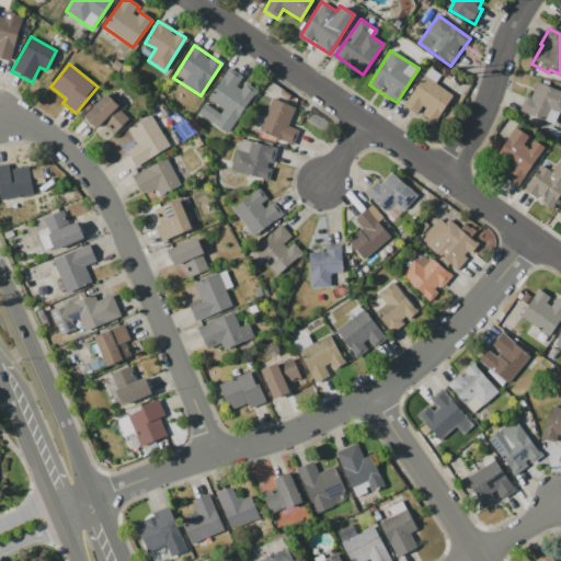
[(254,89),(240,82),(243,77),(227,68),(208,103),(205,102),(197,116),(230,134),(254,89)]
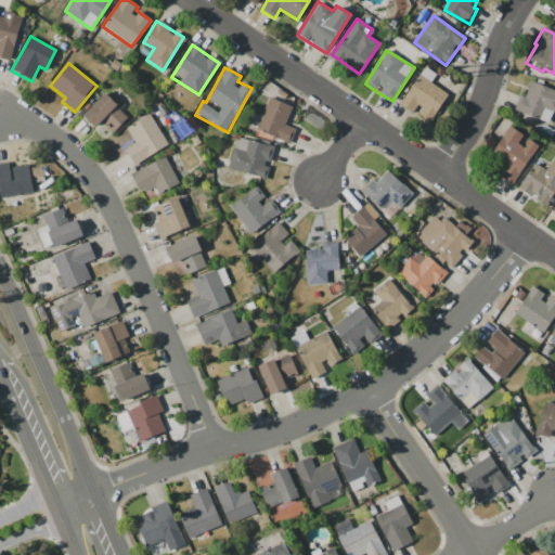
[(417,115),(429,123),(448,93),(418,74),(400,104),(417,115)]
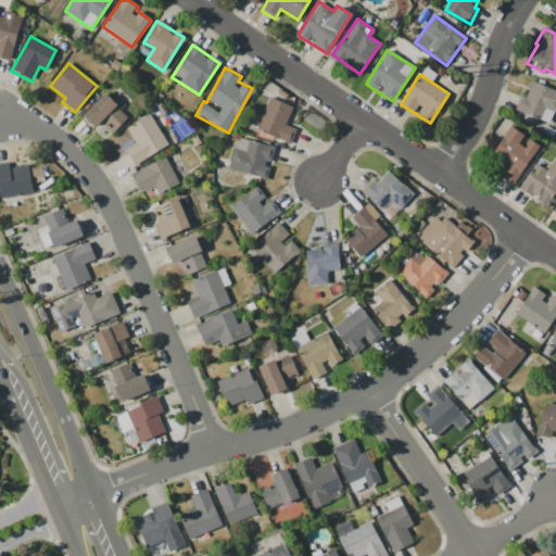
[(555,111),(555,91),(529,80),(517,111),(551,125),(555,111)]
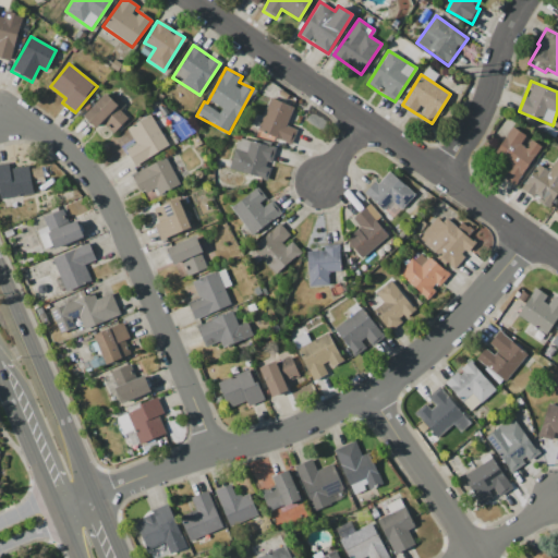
[(95,129),(100,122),(112,133),(129,117),(105,95),(83,118),(95,129)]
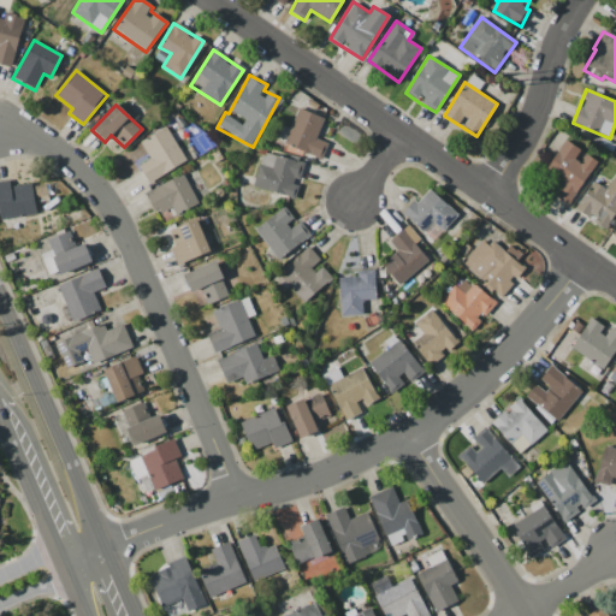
[(324,119),(297,108),(283,143),(321,159),(327,143),(315,138),(324,119)]
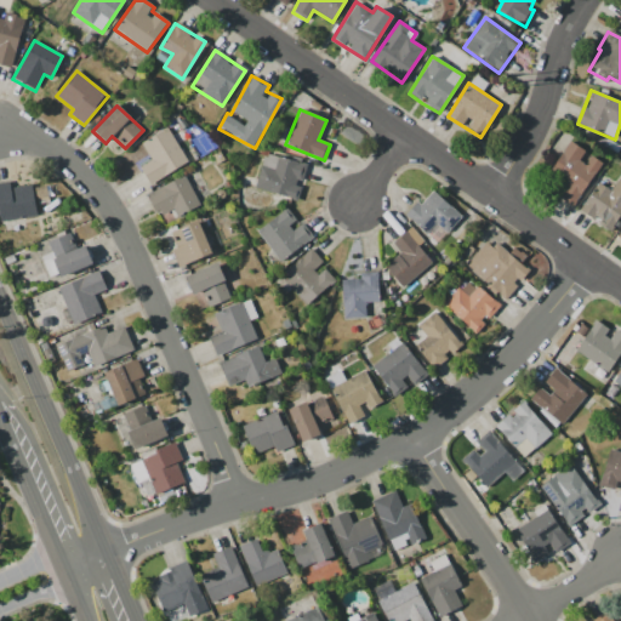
[(140,167),(149,186),(188,163),(167,127),(140,144),(151,161),(140,167)]
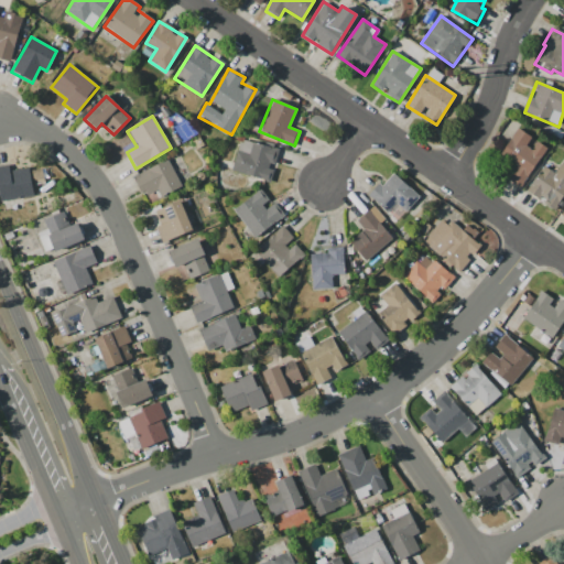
[(502,176),(521,188),(545,148),(532,140),(533,139),(517,129),(496,162),(507,169),(502,176)]
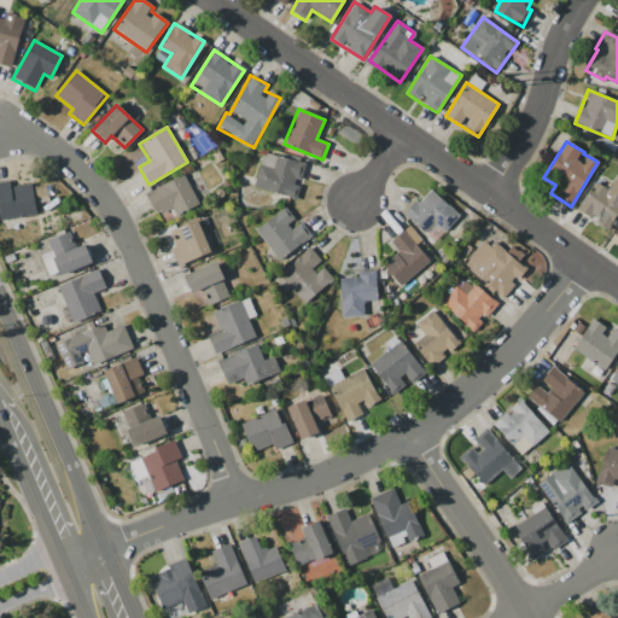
[(254,188),(296,199),(299,182),(301,182),(305,164),(262,153),(254,188)]
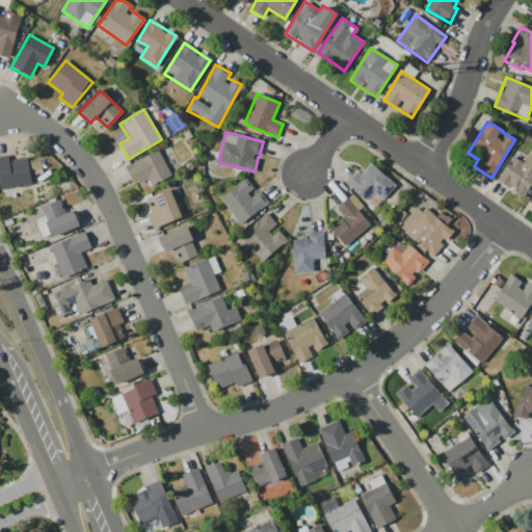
[(170,177),(159,151),(126,167),(135,185),(149,179),(152,186),(170,177)]
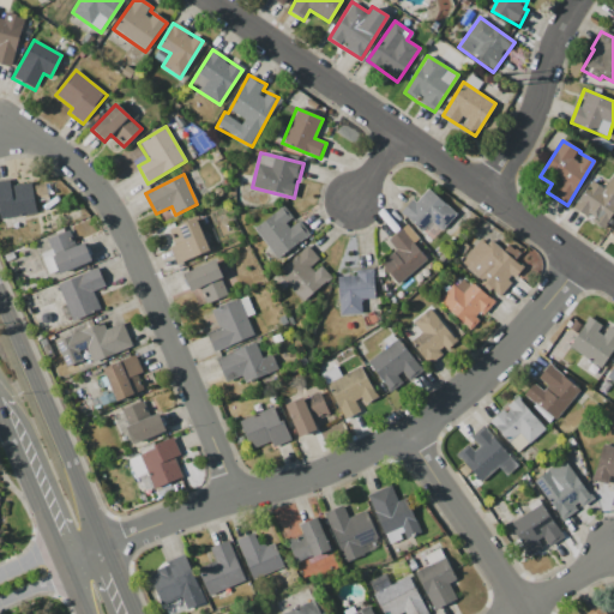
[(613,212),(613,175),(612,174),(603,188),(591,181),(572,209),(603,229),(613,212)]
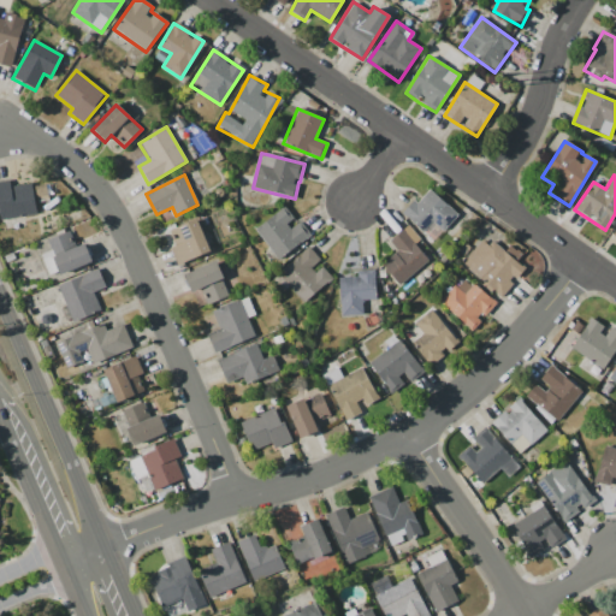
[(0,182),(0,218),(35,215),(31,184),(10,187),(10,182),(0,182)]
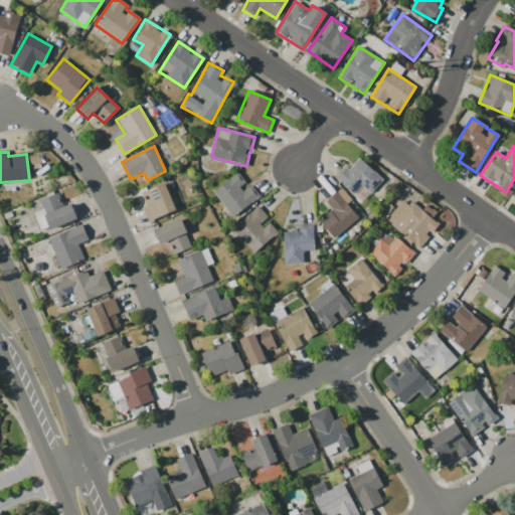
[(354,195),(361,187),(370,194),(382,180),(357,157),(337,179),(354,195)]
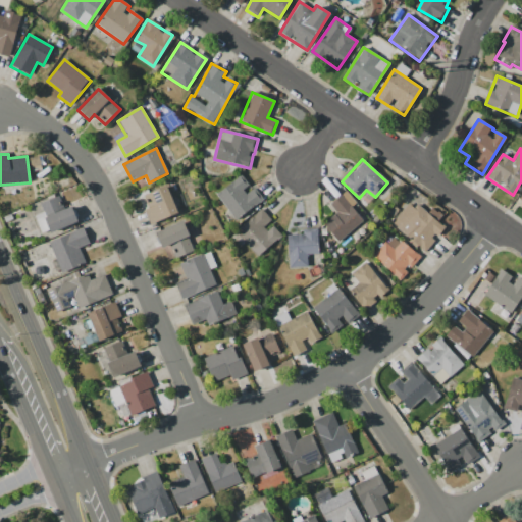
[(215,195),(235,220),(263,199),(253,186),(250,188),(241,175),(215,195)]
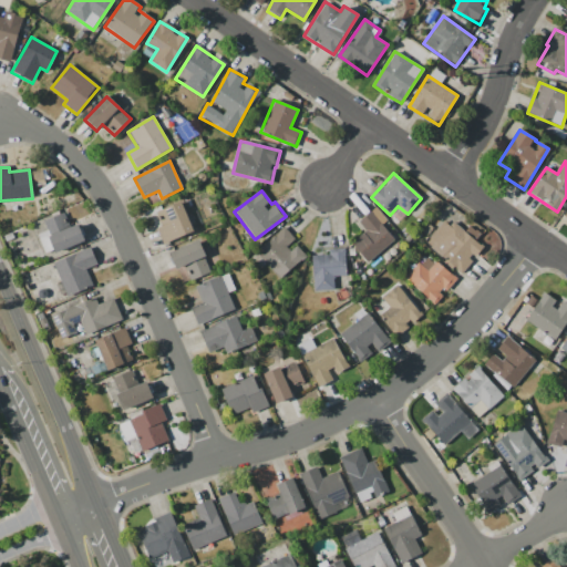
[(163,244),(193,232),(182,202),(155,213),(161,226),(156,228),(163,244)]
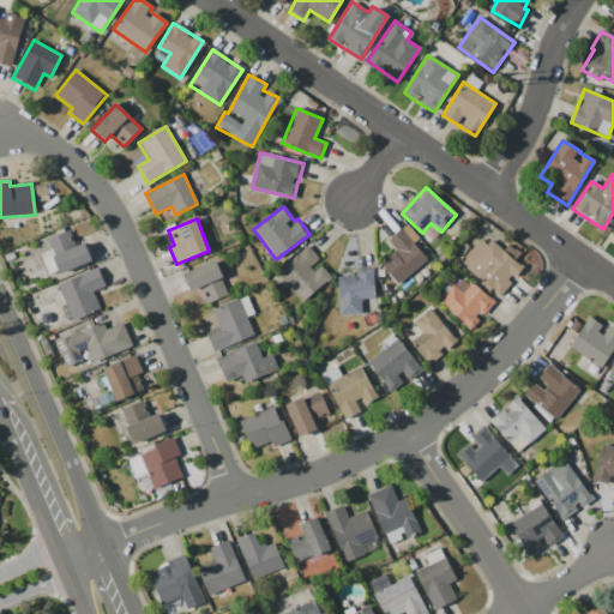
[(387,241),(396,252),(380,264),(397,284),(427,259),(403,228),(387,241)]
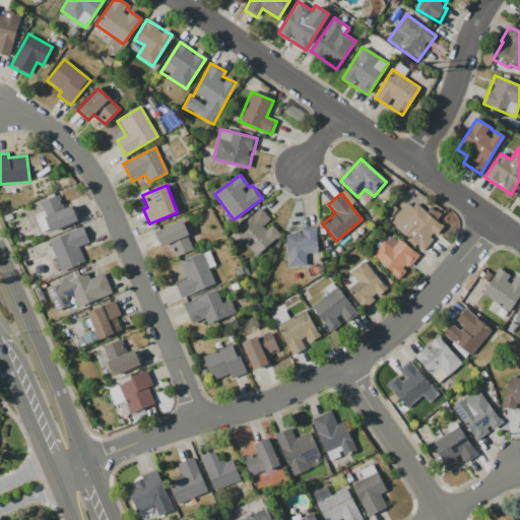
[(44,213),(36,216),(41,231),(47,229),(49,232),(77,221),(72,205),(64,208),(59,195),(40,202),(44,213)]
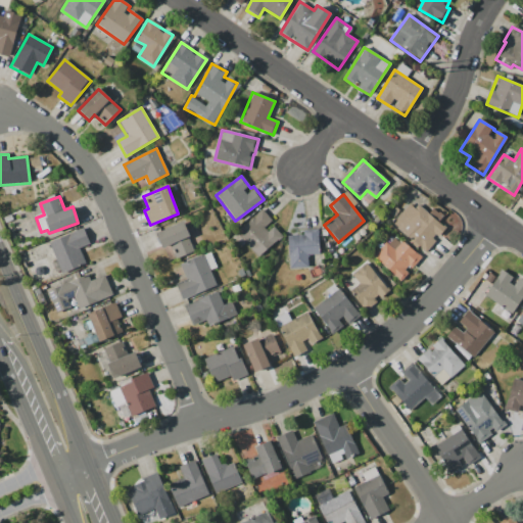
[(391,226),(426,252),(444,228),(410,201),(391,226)]
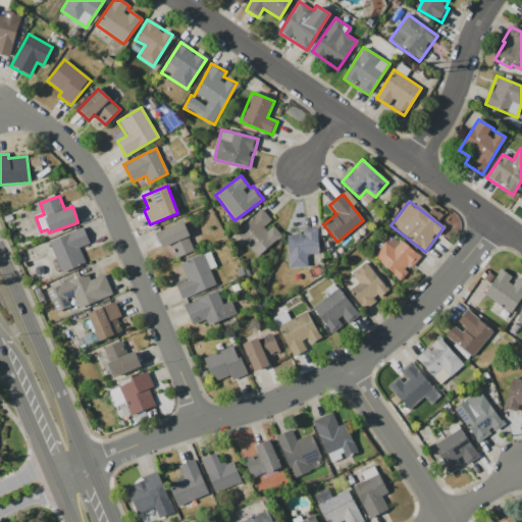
[(279,238),(267,224),(271,220),(261,210),(236,233),(257,257),(279,238)]
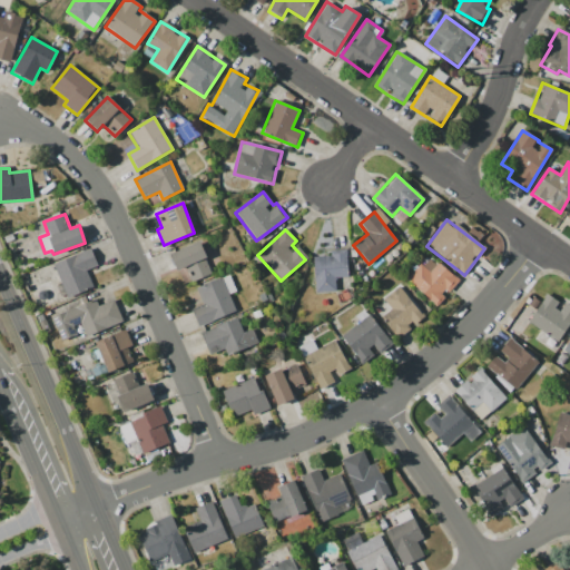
[(176,272),(185,268),(190,282),(212,274),(199,243),(169,254),(176,272)]
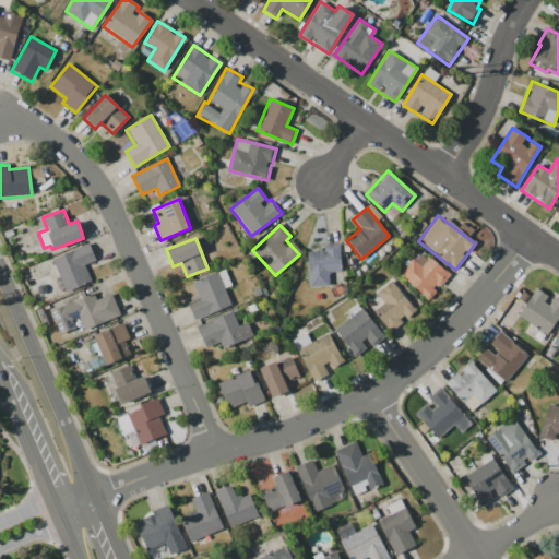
[(84,264),(95,261),(88,245),(51,259),(64,292),(91,282),(84,264)]
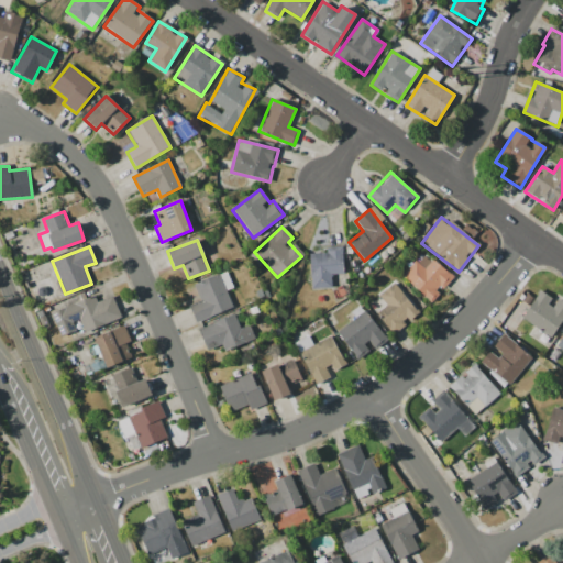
[(343,273),(342,247),(324,249),(324,254),(309,254),(310,288),(331,288),(331,274),(343,273)]
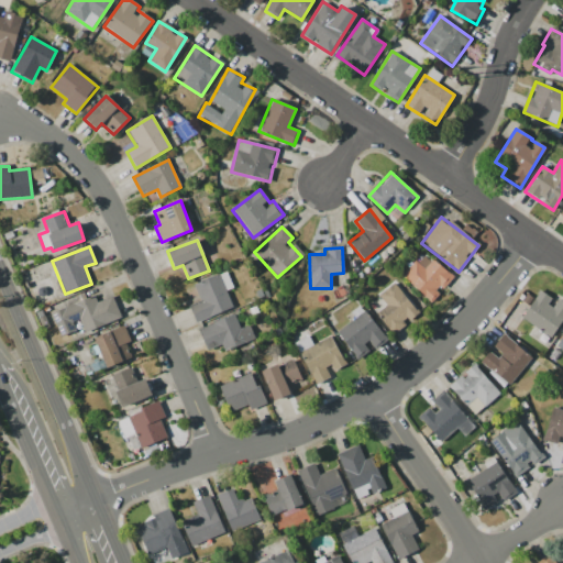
[(452,279),(423,253),(401,276),(430,304),(441,291),(452,279)]
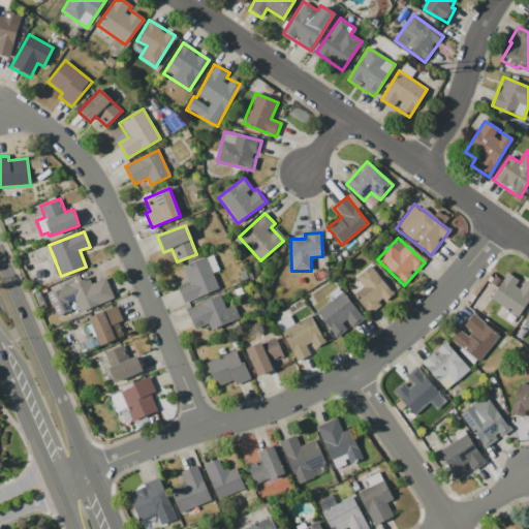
[(187,283),(177,287),(184,303),(218,289),(206,258),(181,268),(187,283)]
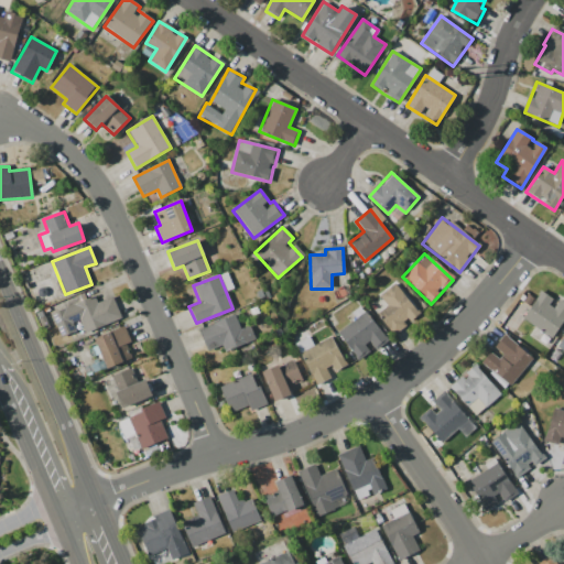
[(392,335),(419,316),(397,283),(379,295),(387,307),(378,314),(392,335)]
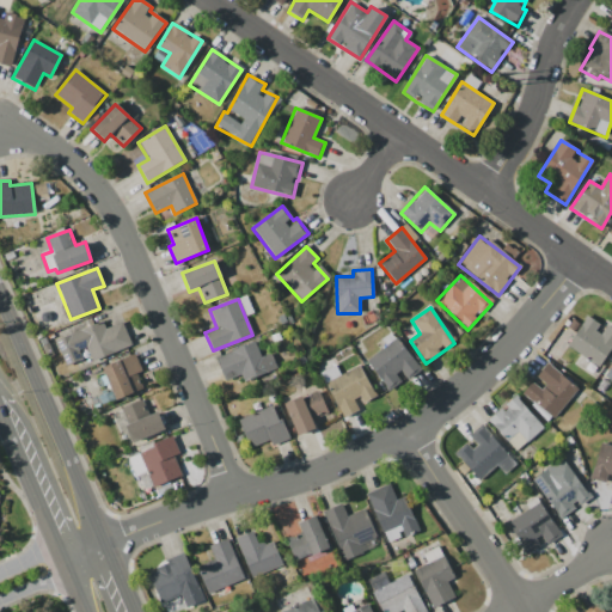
[(567,348),(601,368),(611,348),(611,329),(604,324),(603,326),(586,316),(567,348)]
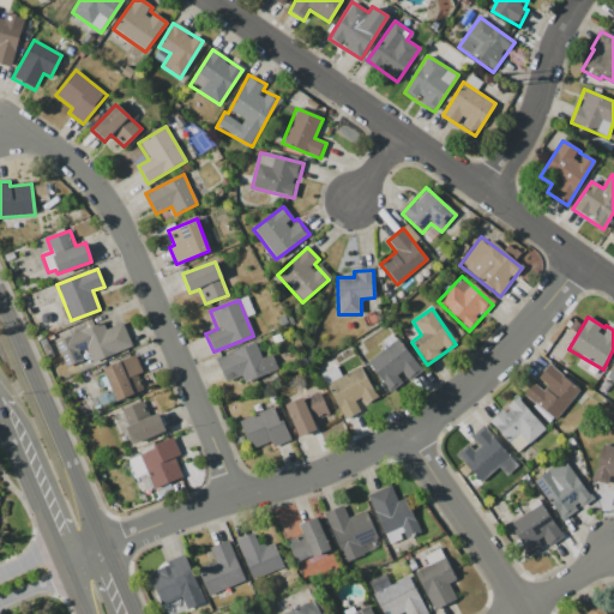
[(55,342),(65,367),(83,360),(80,355),(88,351),(92,362),(132,347),(122,324),(106,330),(102,323),(55,342)]
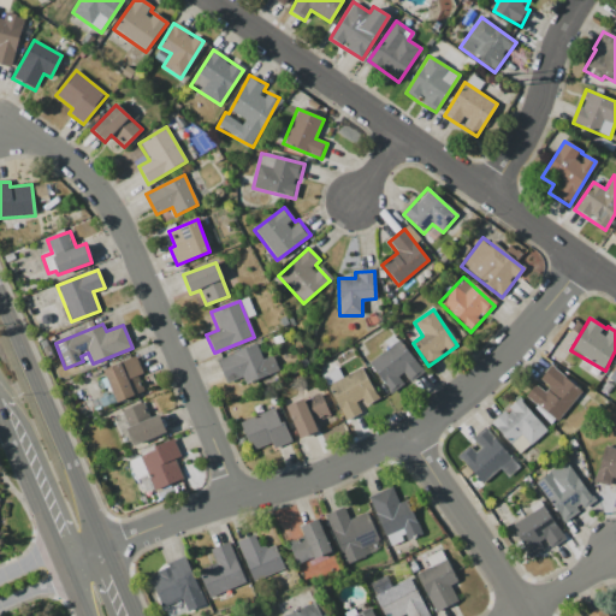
[(406,383),(421,373),(402,341),(368,361),(389,395),(407,384),(406,383)]
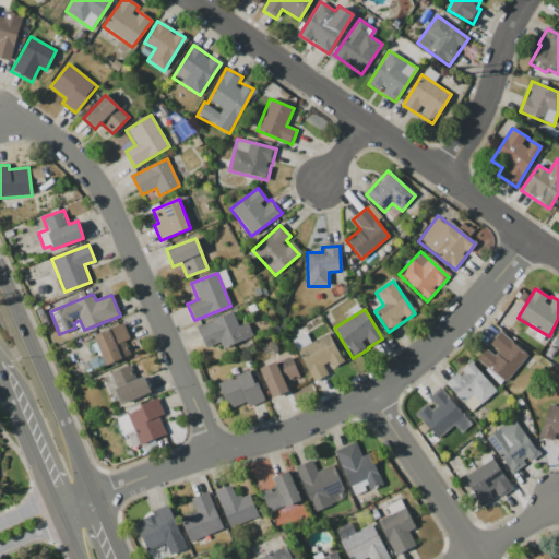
[(221,343),(223,348),(252,337),(248,323),(238,326),(233,312),(197,325),(205,348),(221,343)]
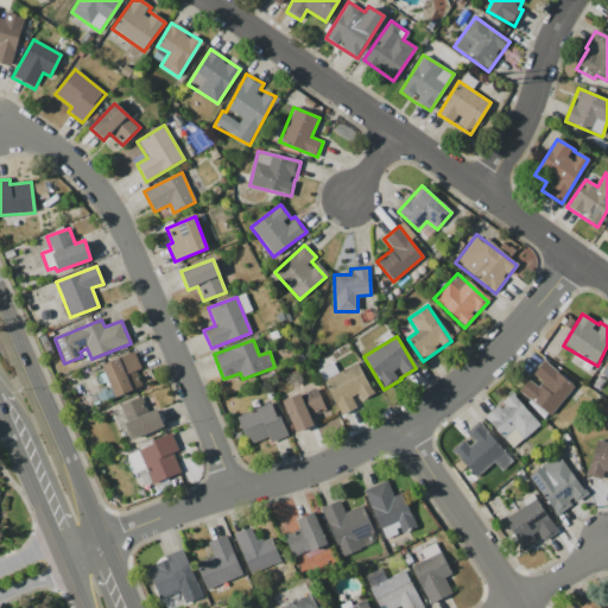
[(101,366),(115,398),(141,386),(135,373),(141,371),(133,352),(101,366)]
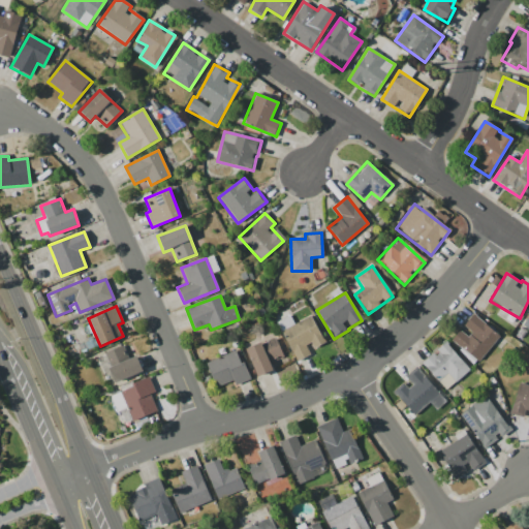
[(452,340),(478,362),(499,337),(473,314),(461,329),(452,340)]
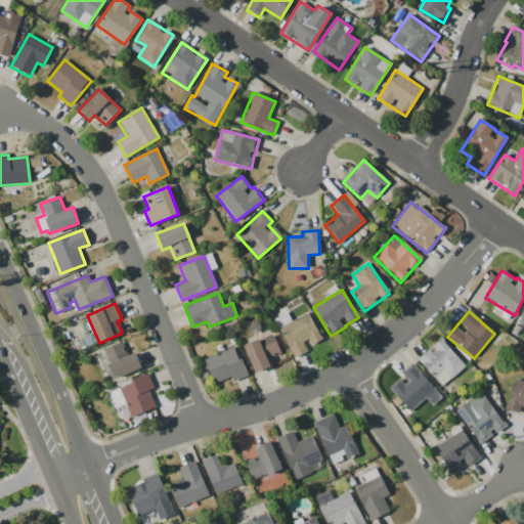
[(292,358),(309,352),(307,346),(319,342),(310,314),(279,324),(292,358)]
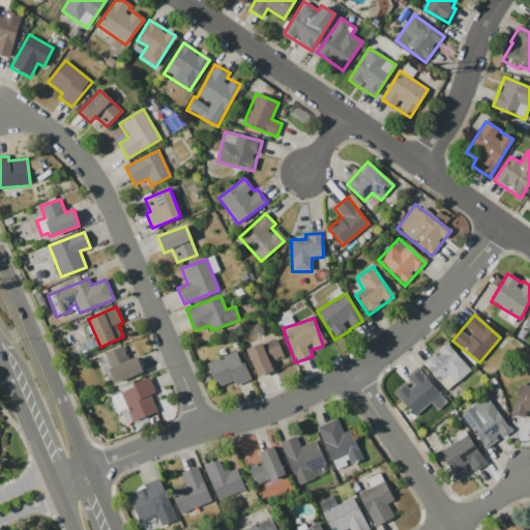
[(245,350),(257,377),(287,364),(275,339),(245,350)]
